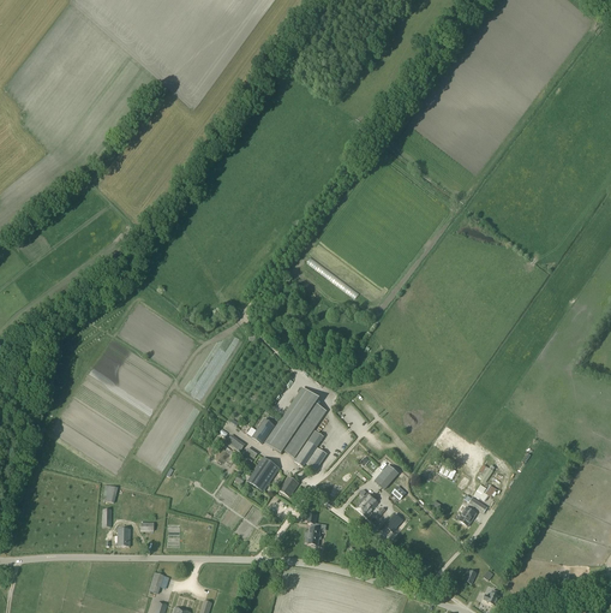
[(306,387),(269,442),(285,453),(287,450),(297,457),(329,410),(319,403),(323,398),(306,387)]
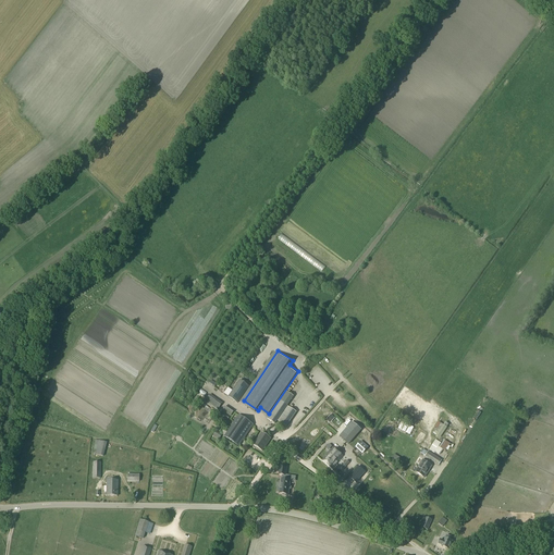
[(243,379),(231,395),(241,402),(251,385),(243,379)]
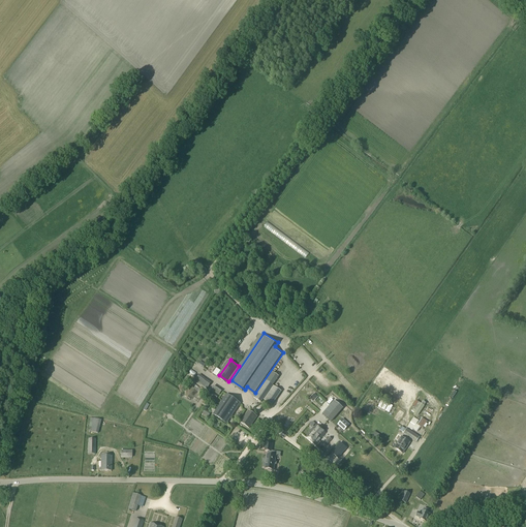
[(274,370),(269,378),(256,396),(264,401),(266,397),(275,403),(284,390),(275,383),(281,374),(274,370)]
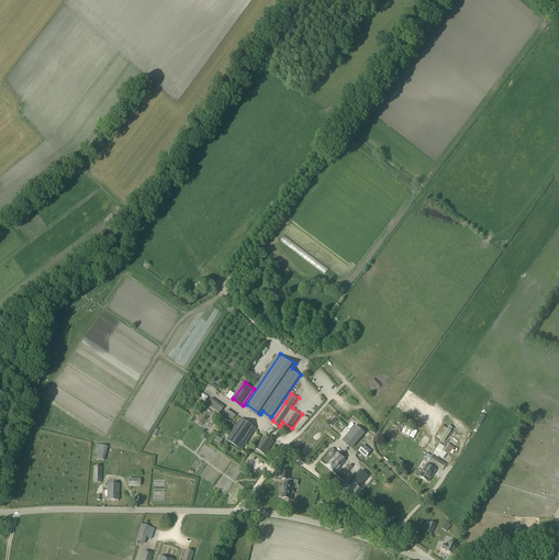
[(214,396),(210,402),(223,411),(227,405),(214,396)]
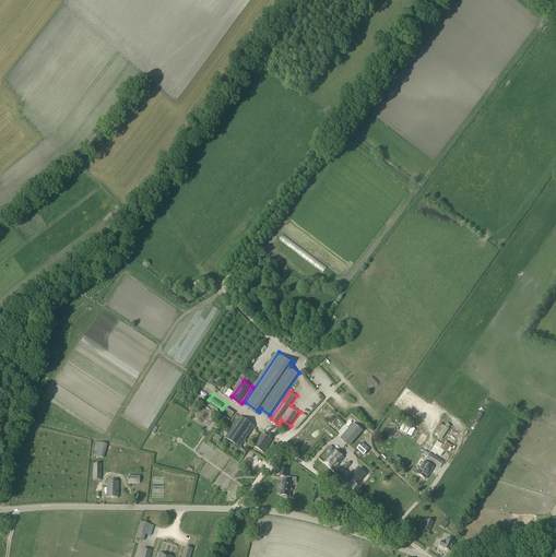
[(234,416),(237,412),(228,406),(226,410),(234,416)]
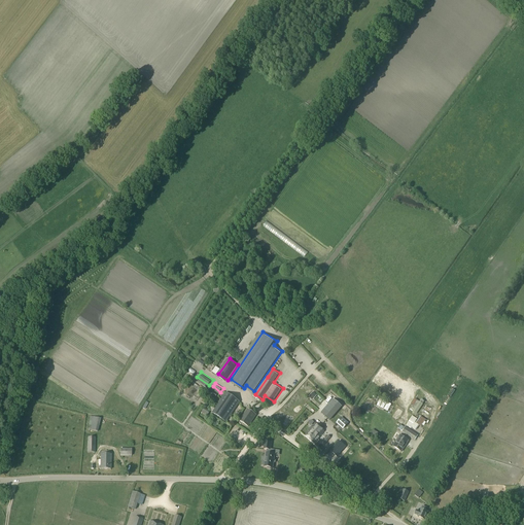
[(230,392),(216,412),(228,420),(241,400),(230,392)]
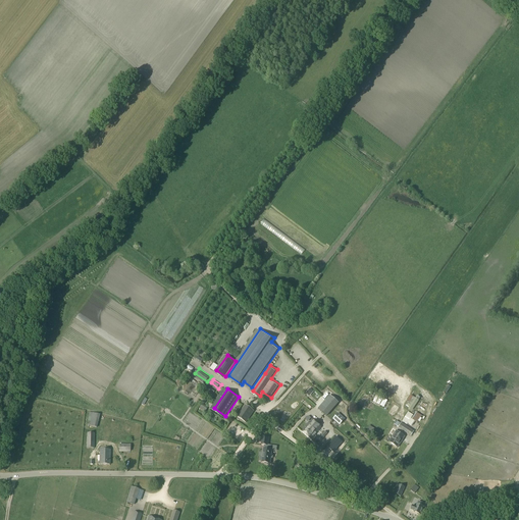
[(332,394),(321,407),(329,415),(342,401),(332,394)]
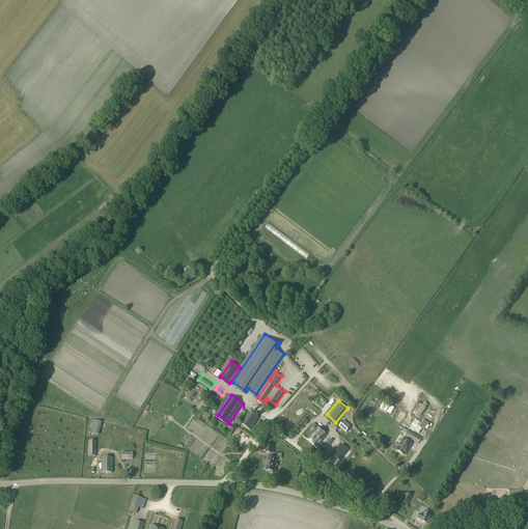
[(419,412),(422,415),(431,404),(426,401),(419,412)]
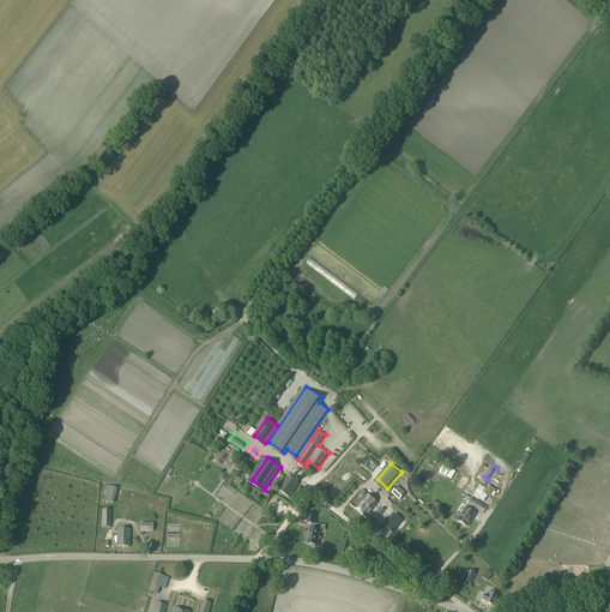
[(301,483),(291,475),(283,489),(293,496),(301,483)]
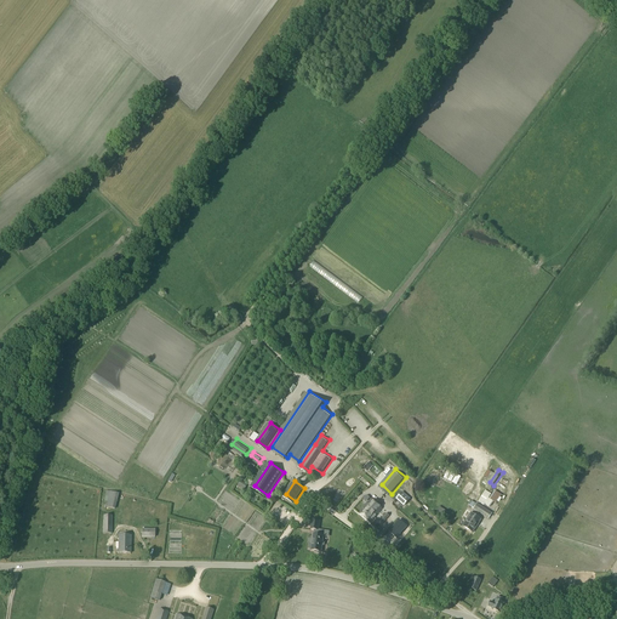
[(489,488),(481,500),(487,504),(487,503),(493,505),(497,500),(491,497),(495,492),(489,488)]
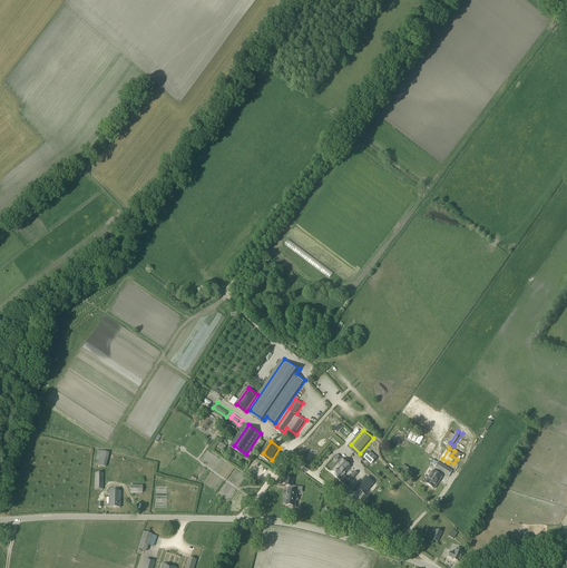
[(367,456),(369,458),(374,462),(380,457),(374,451),(372,450),(367,456)]
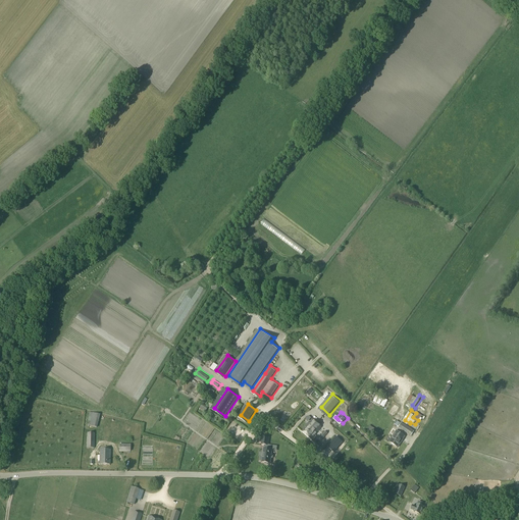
[(304,429),(309,433),(320,421),(315,417),(304,429)]
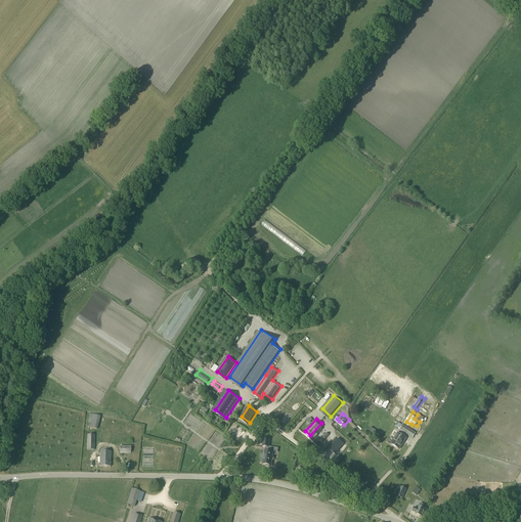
[(326,427),(321,423),(310,435),(315,439),(326,427)]
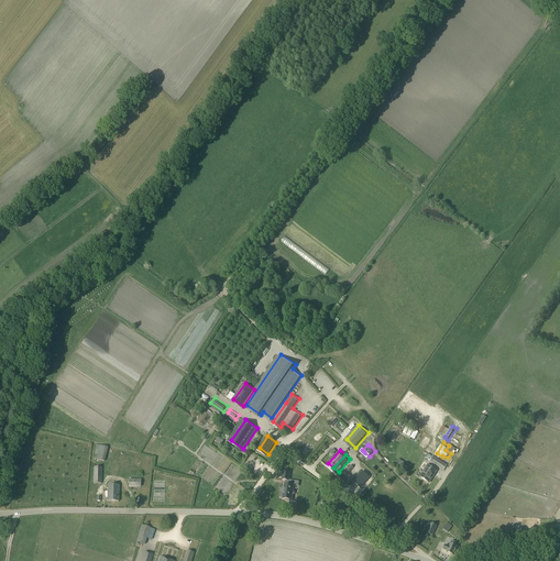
[(436,454),(432,459),(437,461),(447,468),(450,464),(439,457),(436,454)]
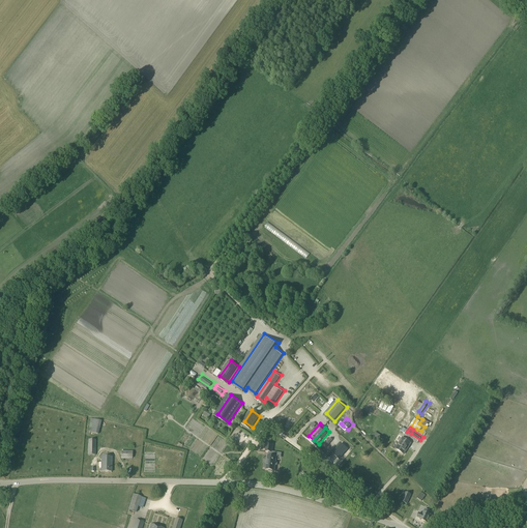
[(335,439),(332,436),(327,443),(329,445),(335,439)]
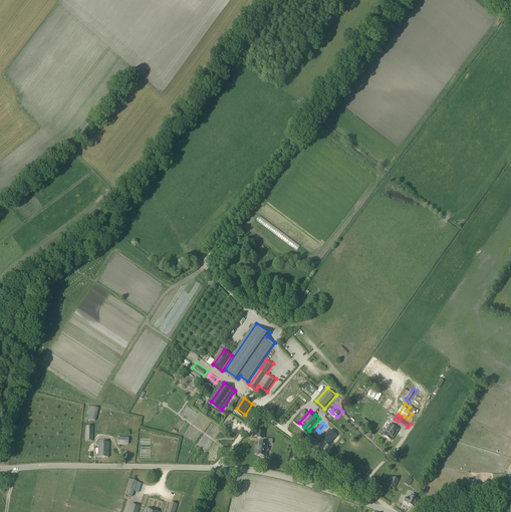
[(401,428),(393,423),(386,434),(395,439),(401,428)]
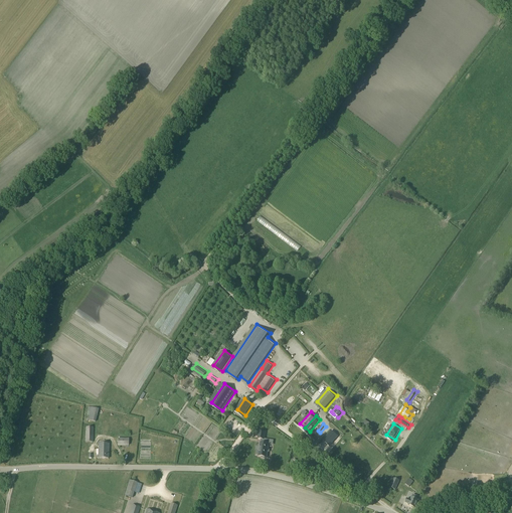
[(261,455),(263,455),(264,455),(264,456),(268,457),(268,456),(269,456),(271,443),(269,442),(270,439),(270,438),(267,438),(268,430),(262,429),(261,437),(264,438),(265,438),(264,442),(263,441),(262,449),(260,449),(259,454),(261,454),(261,455)]
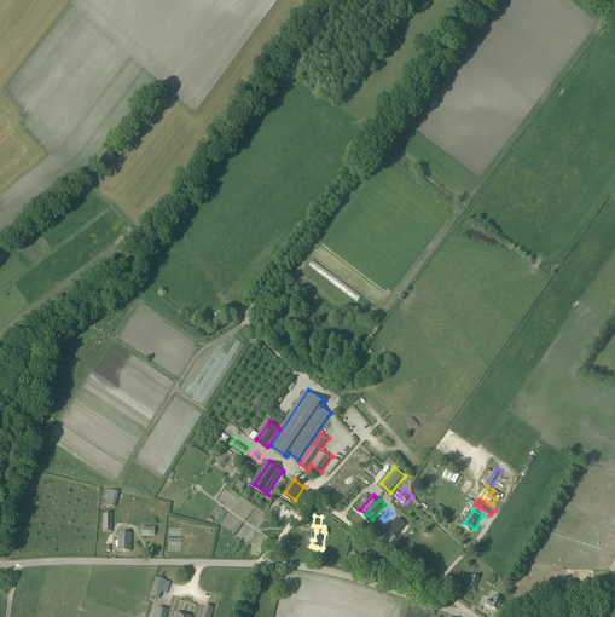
[(392,528),(399,535),(408,523),(401,515),(392,528)]
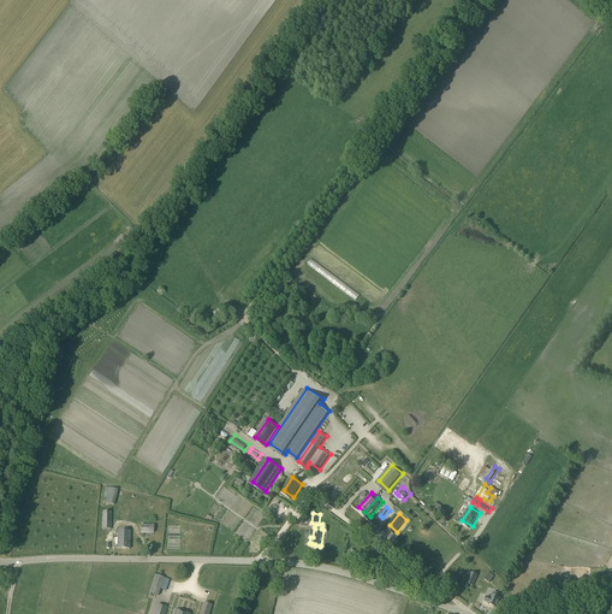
[(132,547),(132,530),(120,530),(120,547),(132,547)]
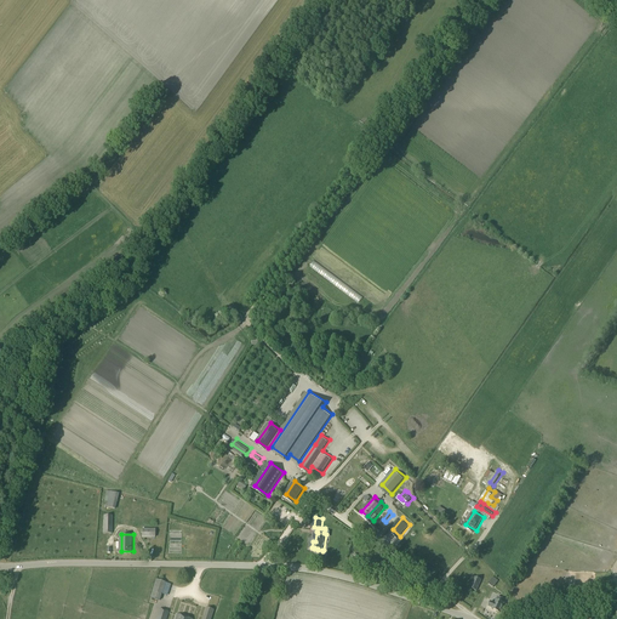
[(480,589),(485,578),(475,573),(473,578),(475,579),(473,586),(480,589)]
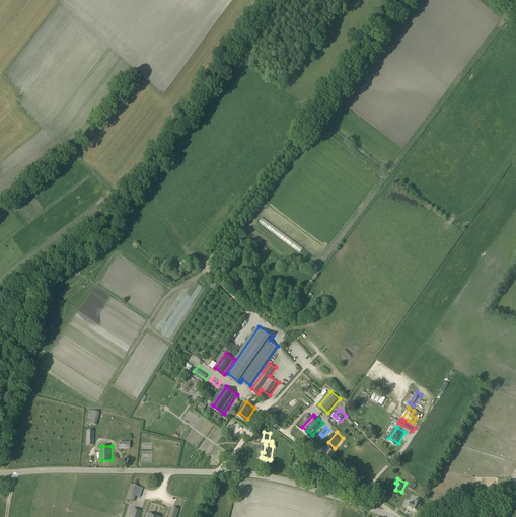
[(411,486),(416,489),(420,484),(415,481),(411,486)]
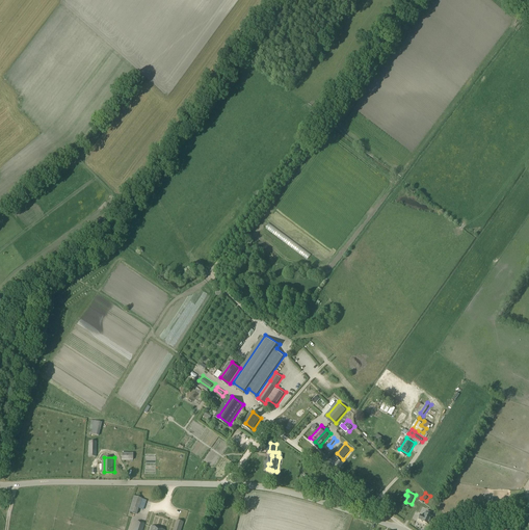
[(136,495),(133,505),(140,507),(143,497),(136,495)]
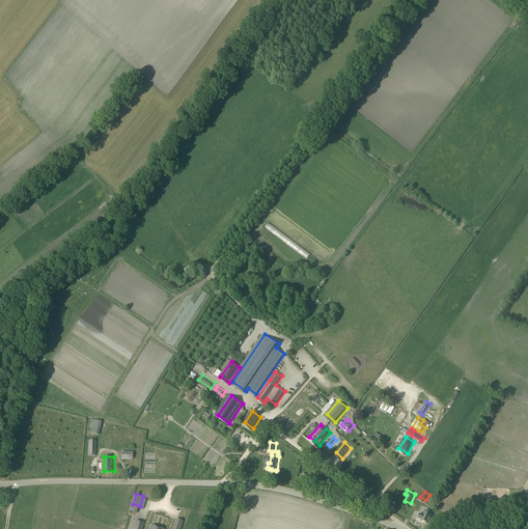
[(422,512),(420,518),(431,522),(434,513),(435,511),(432,509),(428,508),(427,511),(426,514),(422,512)]
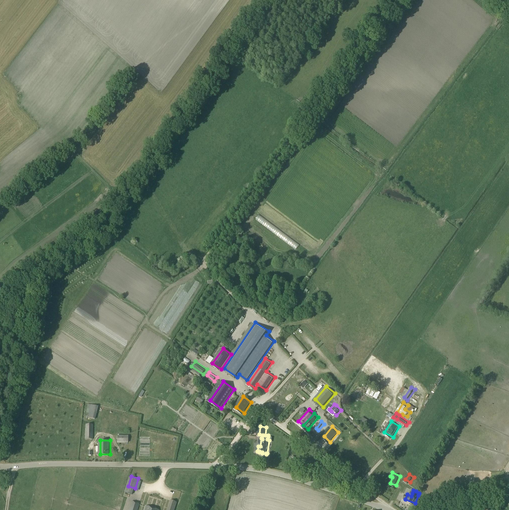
[(134,500),(133,504),(130,509),(139,509),(141,504),(142,503),(134,500)]
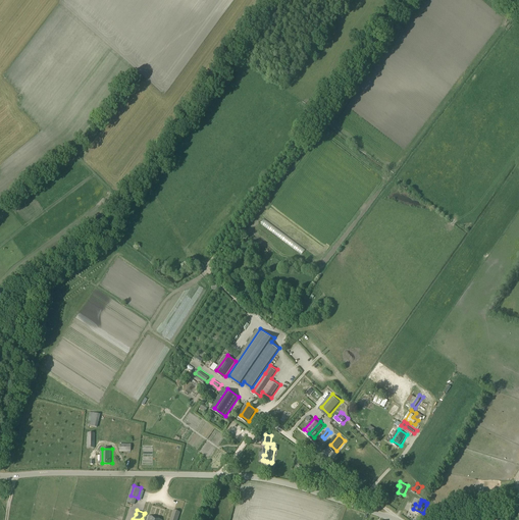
[(172,519),(180,519),(184,512),(176,510),(172,519)]
